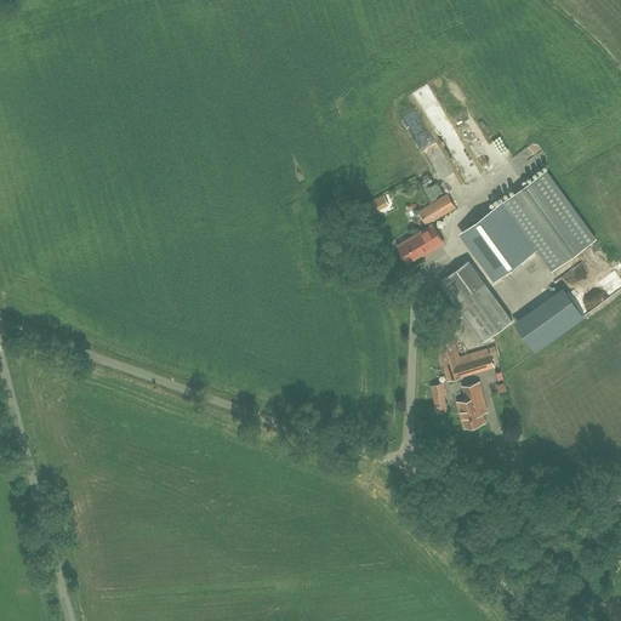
[(426,121),(438,118),(432,95),(420,97),(426,121)]
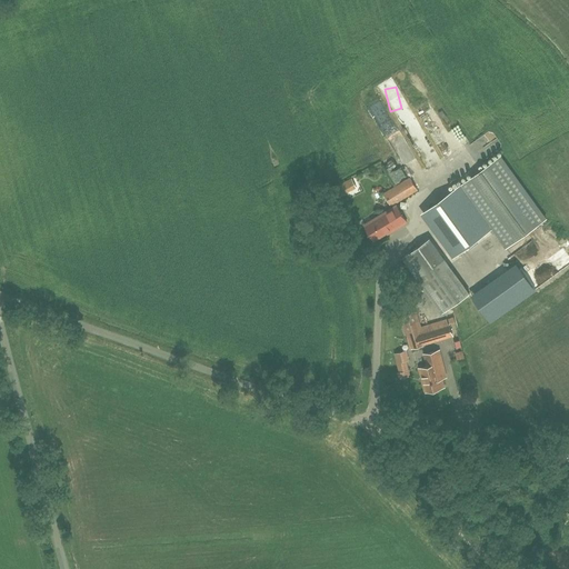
[(410,112),(399,120),(426,159),(429,157),(422,147),(430,141),(410,112)]
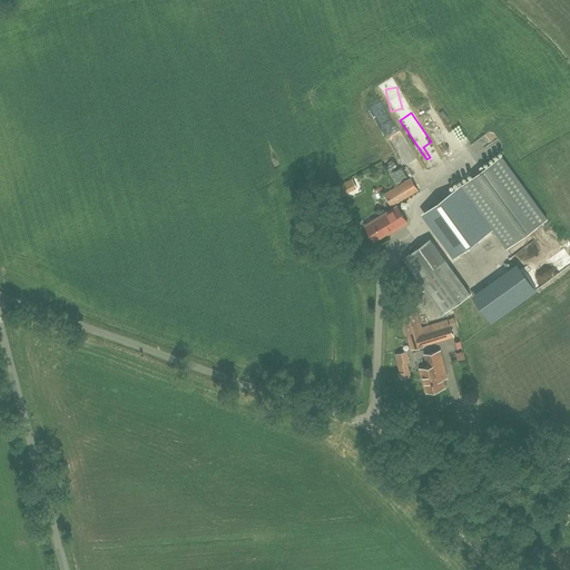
[(548,222),(503,158),(428,210),(458,255),(493,231),(507,251),(548,222)]
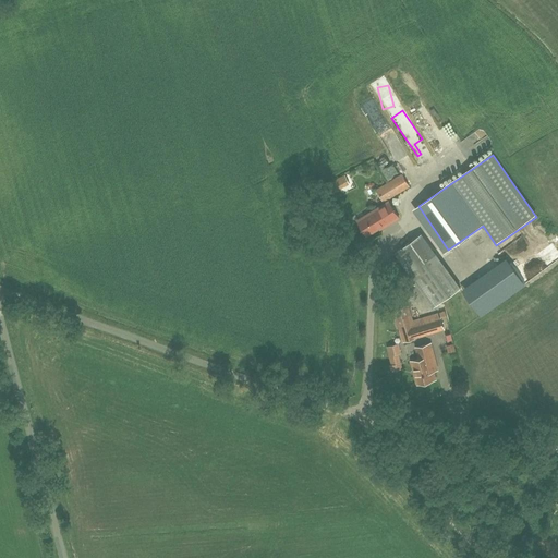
[(385,202),(410,186),(402,173),(376,190),(385,202)]
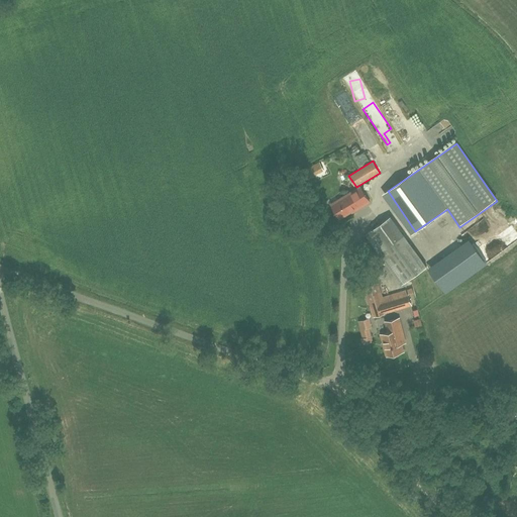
[(355,210),(370,202),(364,191),(354,197),(351,192),(331,204),(340,218),(355,209),(355,210)]
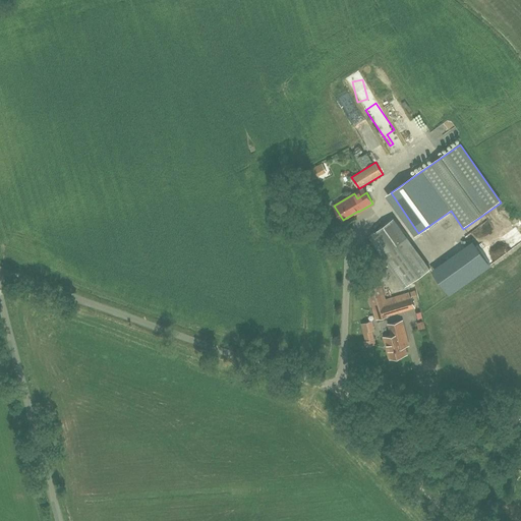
[(412,244),(405,235),(381,253),(387,263),(412,244)]
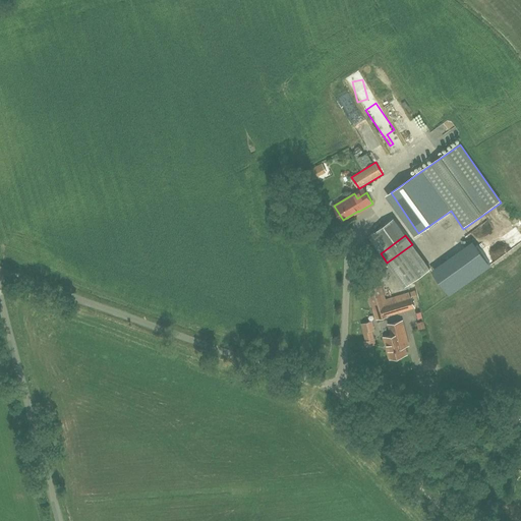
[(377,317),(413,306),(408,292),(385,299),(381,285),(378,286),(378,284),(366,287),(377,317)]
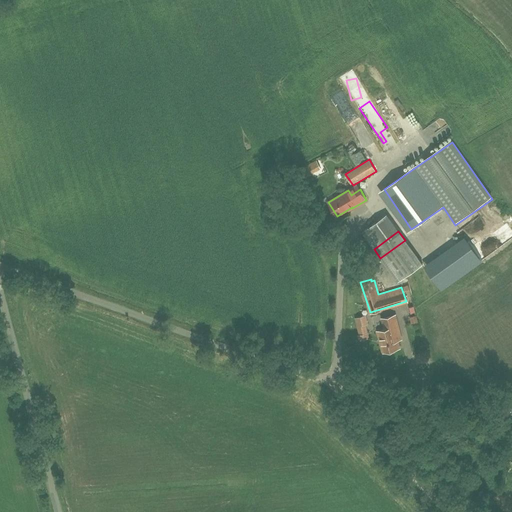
[(397,340),(401,339),(395,316),(381,319),(384,330),(378,332),(384,352),(399,348),(397,340)]
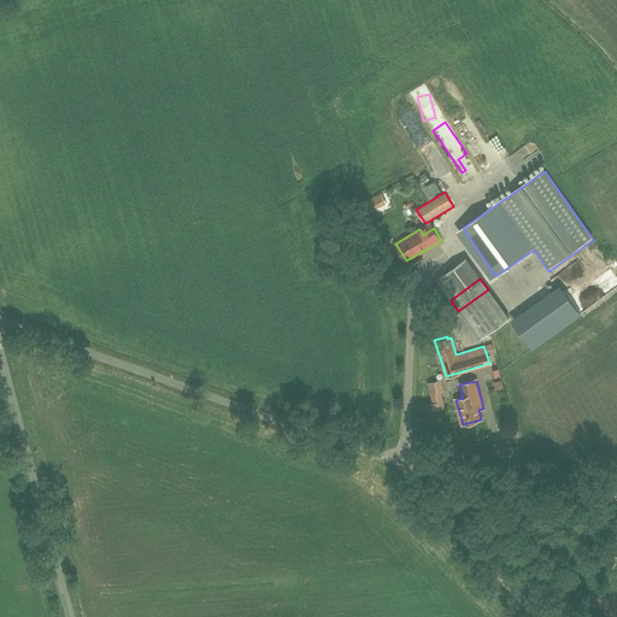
[(432,382),(428,383),(433,404),(441,401),(439,392),(435,392),(432,382)]
